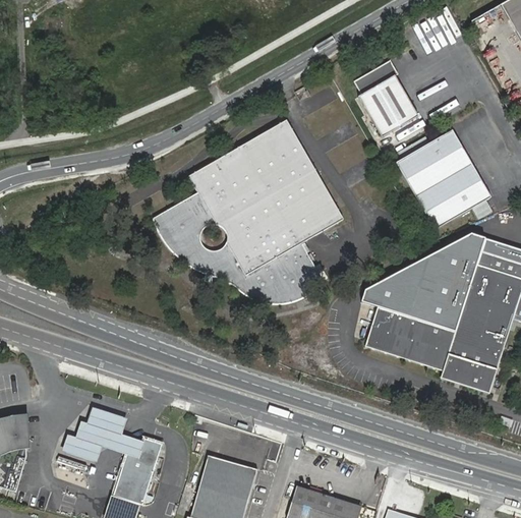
[(508,0),(503,3),(520,36),(520,0),(508,0)]
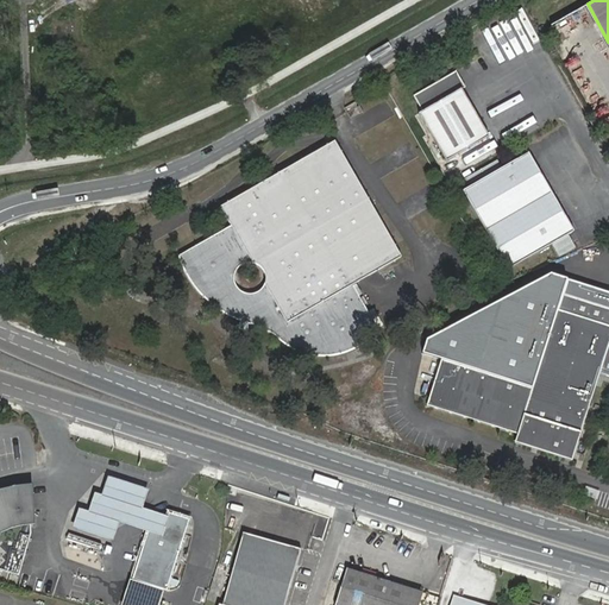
[(425,109),(420,112),(447,159),(489,134),(462,88),(465,84),(457,69),(415,93),(425,109)]
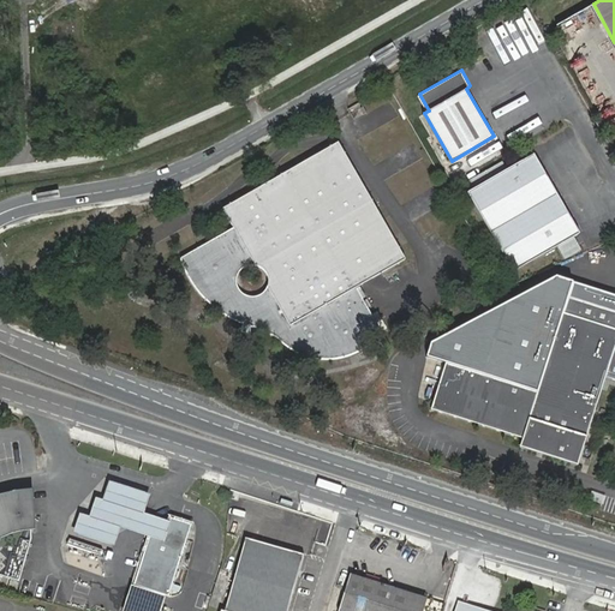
[(405,257),(338,142),(224,207),(234,226),(181,257),(186,270),(193,282),(206,298),(218,307),(236,318),(258,325),(270,331),(288,346),(297,351),(311,355),(322,357),(339,357),(357,351),(384,335),(354,286),(405,257)]
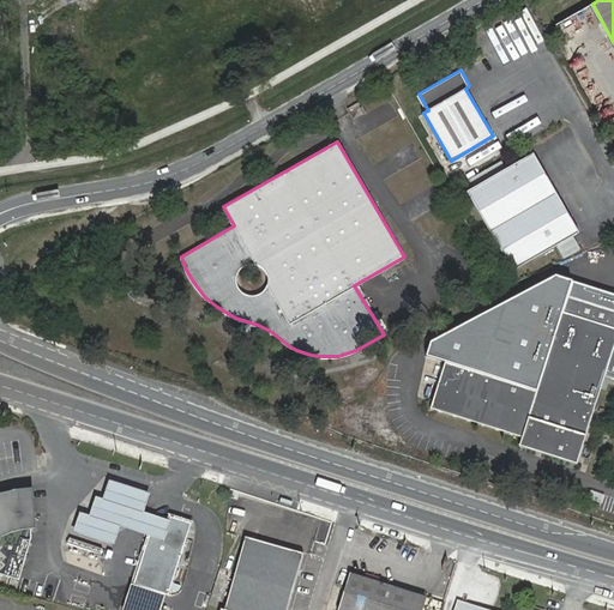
[(531,151),(465,188),(510,269),(576,231),(531,151)]
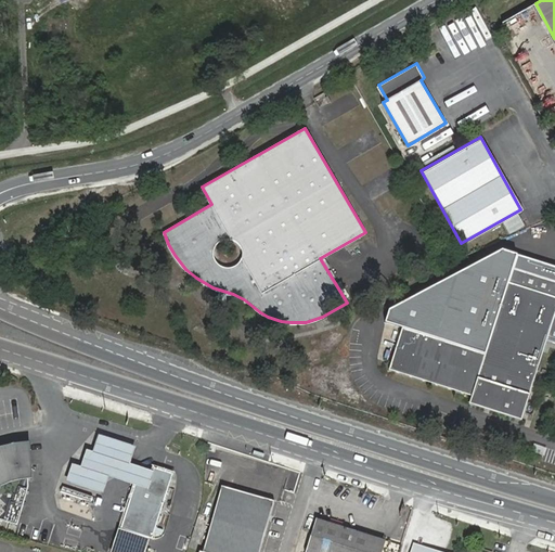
[(518,255),(499,247),(385,308),(381,320),(399,325),(486,354),(518,255)]
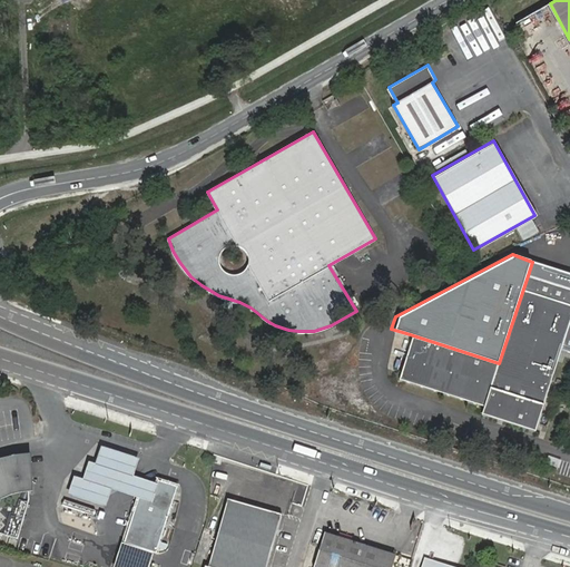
[(410,334),(395,377),(480,403),(478,412),(531,430),(557,346),(569,350),(569,416),(566,430),(569,431),(569,272),(532,262),(499,363),(410,334)]
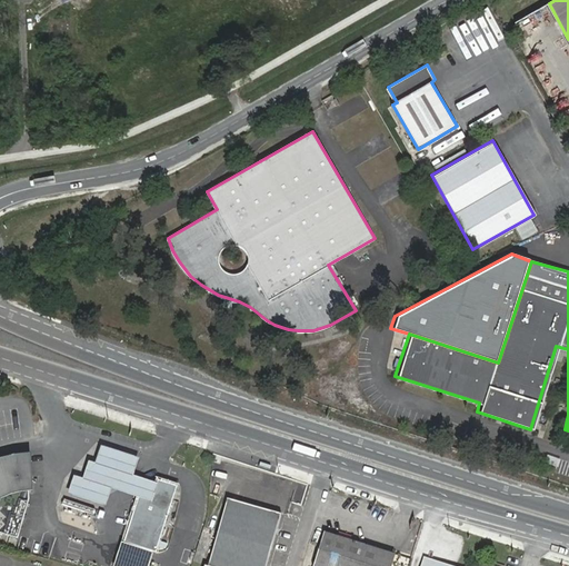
[(111,485),(137,493),(139,485),(151,487),(155,479),(132,472),(138,455),(101,444),(96,460),(88,458),(82,476),(75,474),(69,489),(106,502),(111,485)]
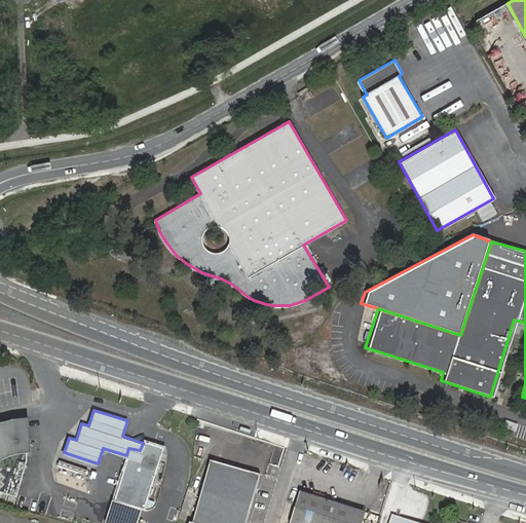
[(0,490),(14,494),(27,451),(25,420),(24,419),(21,419),(20,419),(15,419),(0,420),(0,490)]
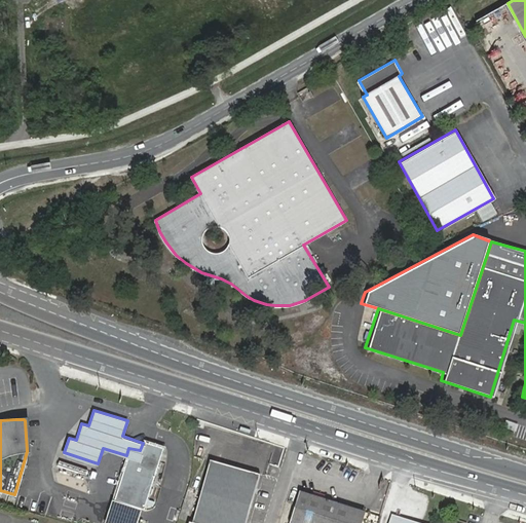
[(128,448),(126,455),(113,497),(144,508),(164,446),(144,439),(143,443),(140,450),(128,448)]
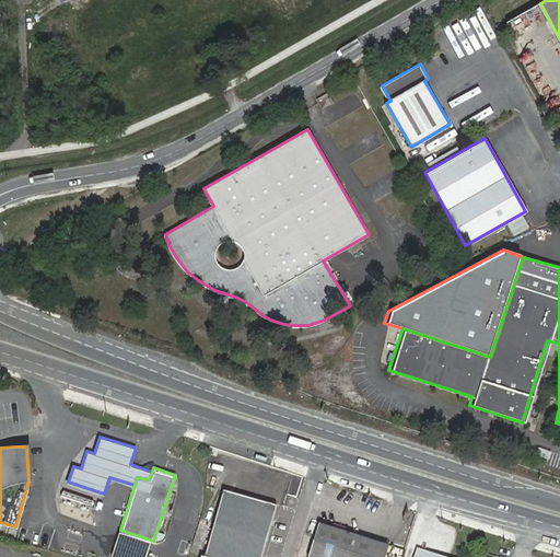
[(261,556),(279,505),(226,488),(206,553),(202,553),(201,556),(261,556)]
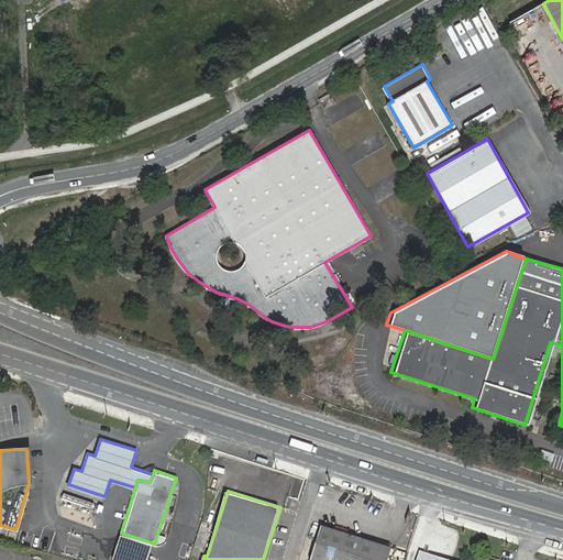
[(65,517),(61,533),(87,540),(91,526),(65,517)]
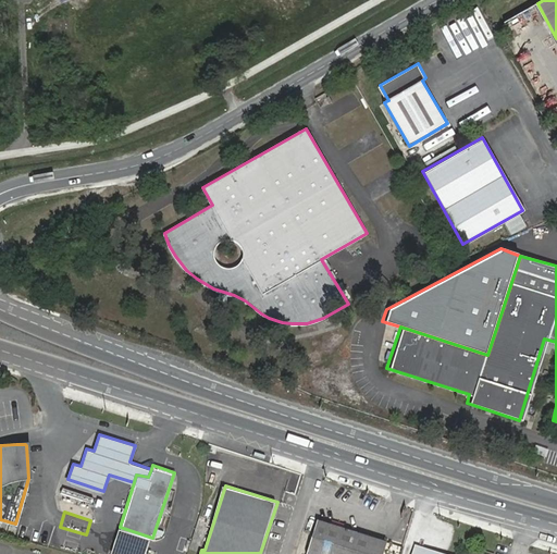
[(319,553),(378,553),(384,533),(318,513),(307,549),(320,553),(319,553)]
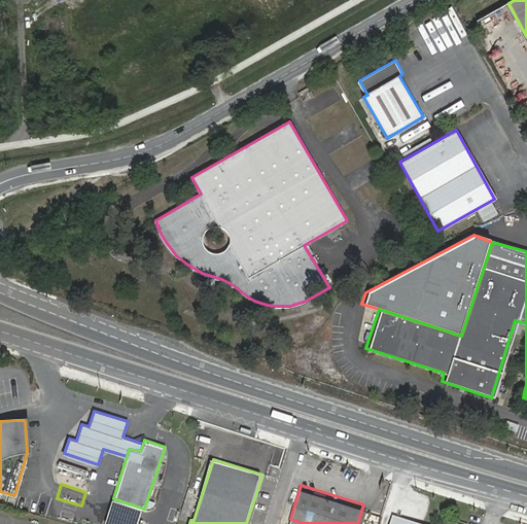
[(427,523),(392,512),(388,523),(427,523)]
